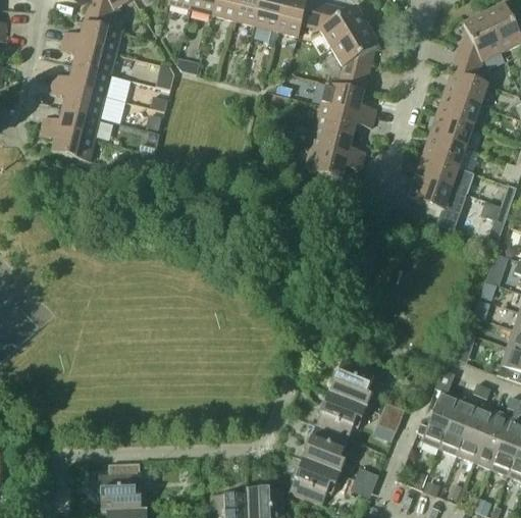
[(114,9),(131,0),(90,0),(88,9),(112,15),(114,9)]
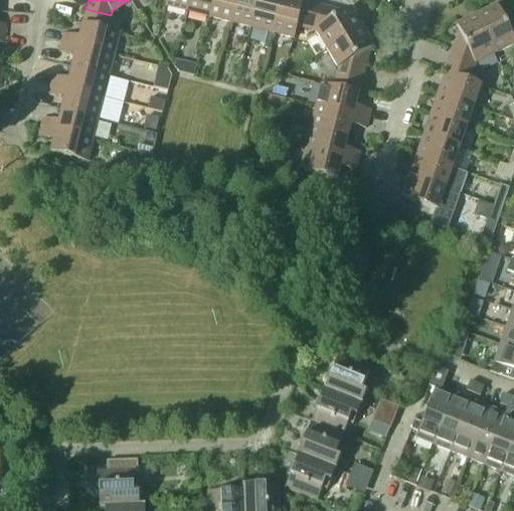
[(167,0),(166,3),(188,8),(190,0),(167,0)]
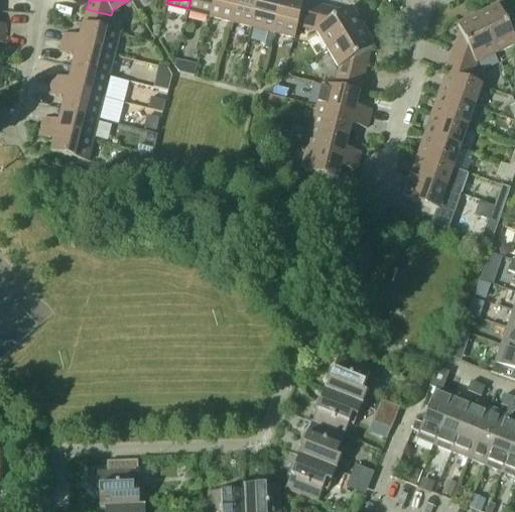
[(210,13),(213,0),(190,0),(188,8),(210,13)]
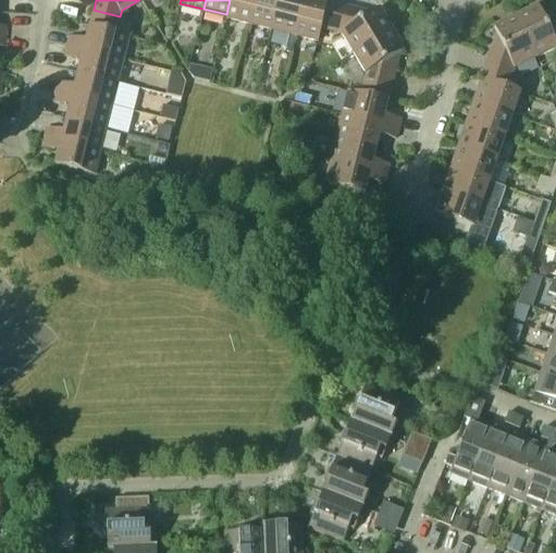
[(230,0),(226,14),(249,21),(254,0),(230,0)]
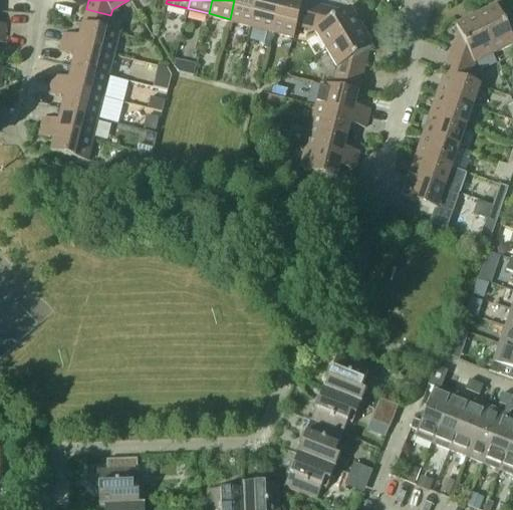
[(251,24),(256,0),(234,0),(230,19),(251,24)]
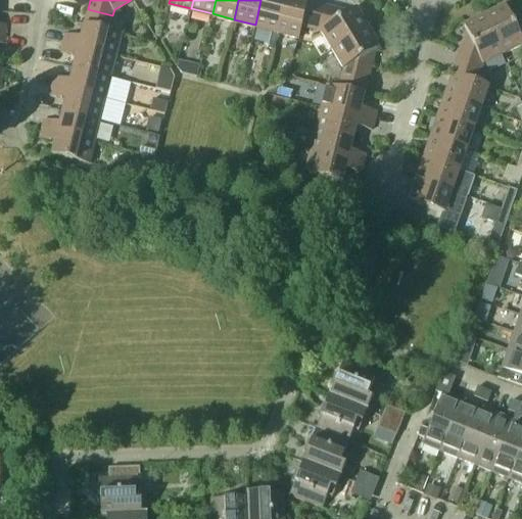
[(261,0),(255,25),(277,30),(284,0),(261,0)]
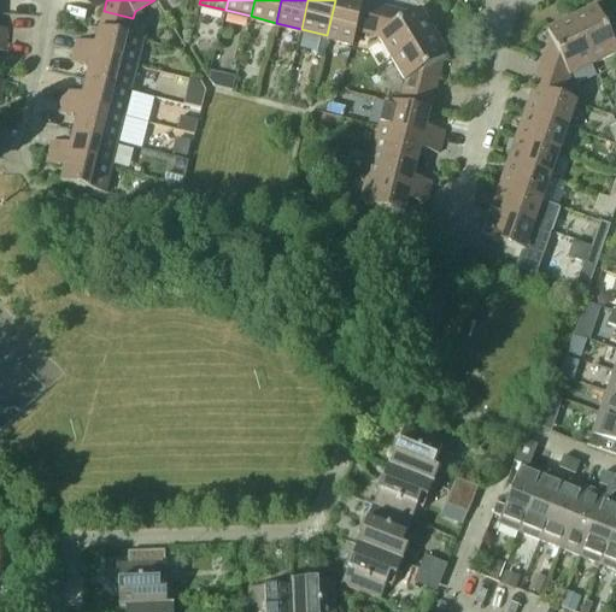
[(353,42),(357,28),(364,0),(335,0),(327,35),(353,42)]
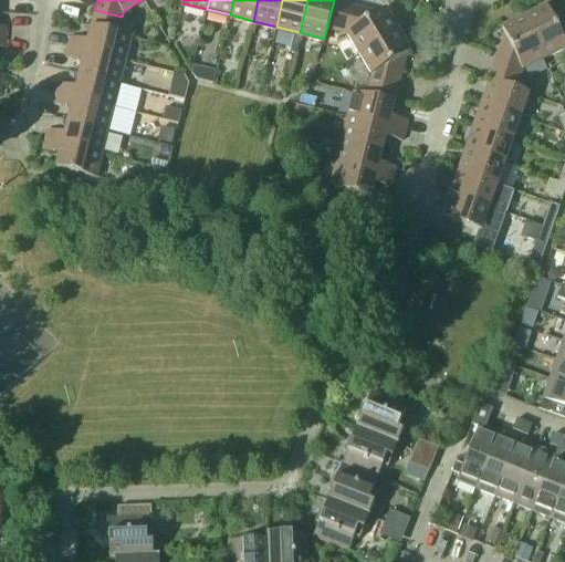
[(347,1),(341,0),(334,0),(327,25),(341,29),(347,1)]
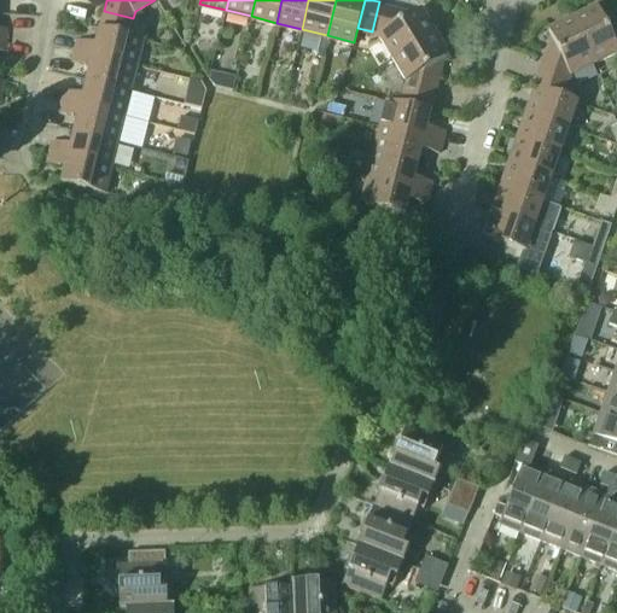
[(378,33),(393,56),(436,30),(421,7),(407,16),(403,7),(379,1),(372,31),(378,33)]
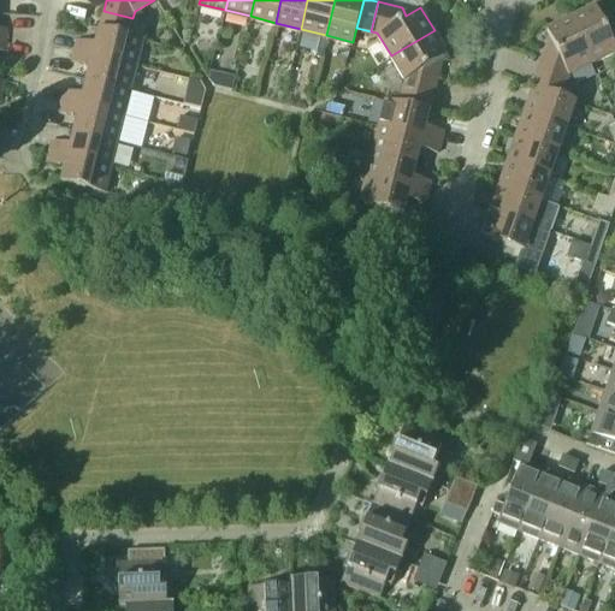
[(596,4),(572,16),(593,60),(614,51),(614,16),(610,15),(603,18),(596,4)]
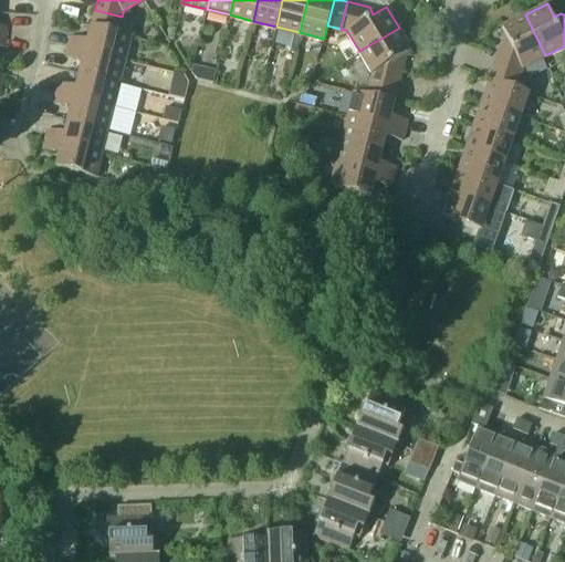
[(95,10),(92,23),(118,30),(122,17),(95,10)]
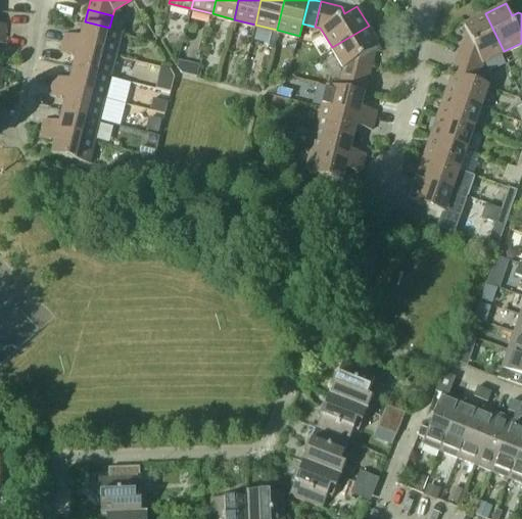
[(504,51),(485,13),(465,24),(470,36),(464,39),(457,59),(481,67),(483,61),(504,51)]
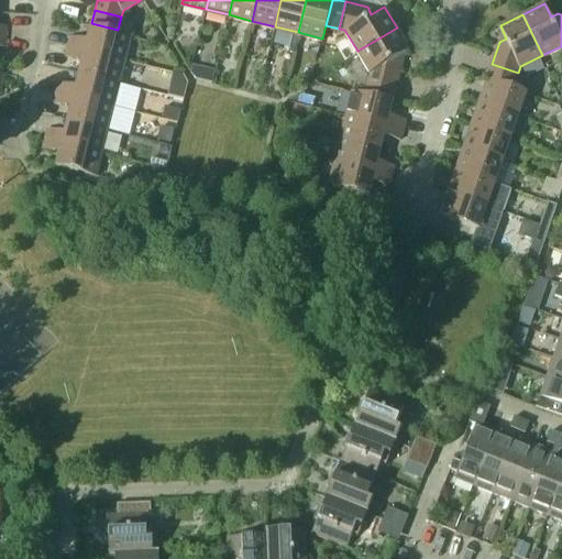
[(68,43),(125,57),(131,33),(118,30),(91,23),(88,37),(70,33),(68,43)]
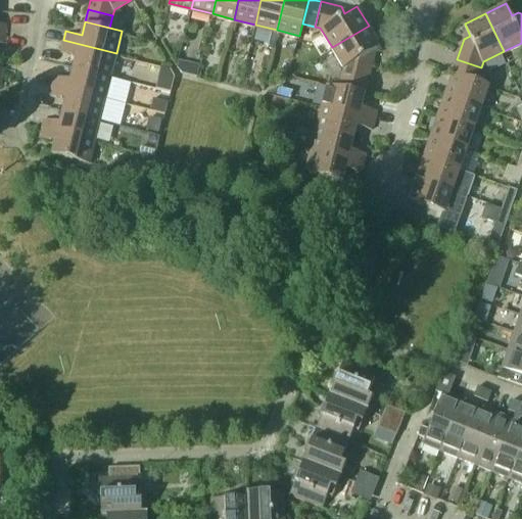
[(380,46),(369,26),(332,47),(344,67),(345,60),(371,66),(373,58),(369,52),(380,46)]
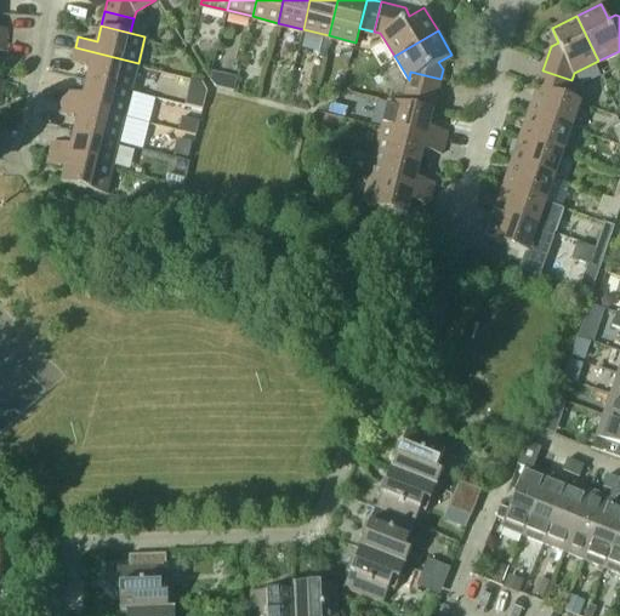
[(87,78),(132,89),(138,63),(75,47),(73,60),(91,64),(87,78)]
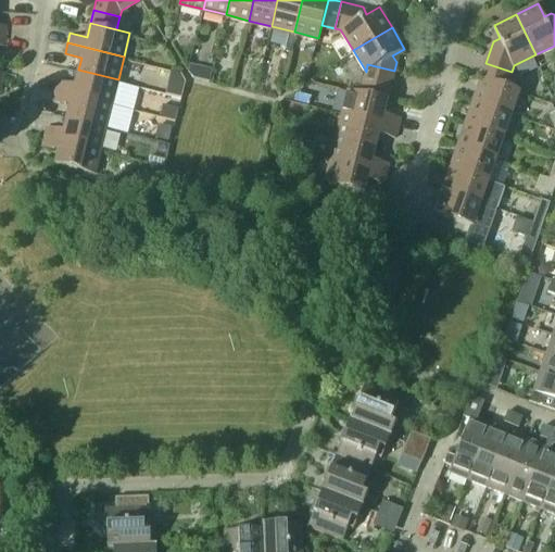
[(474,99),(512,112),(519,89),(507,85),(512,72),(486,63),(481,76),(474,99)]
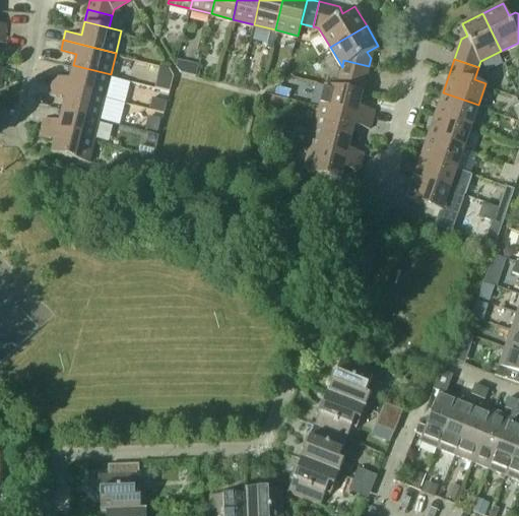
[(342,67),(340,72),(366,78),(369,66),(343,60),(342,67)]
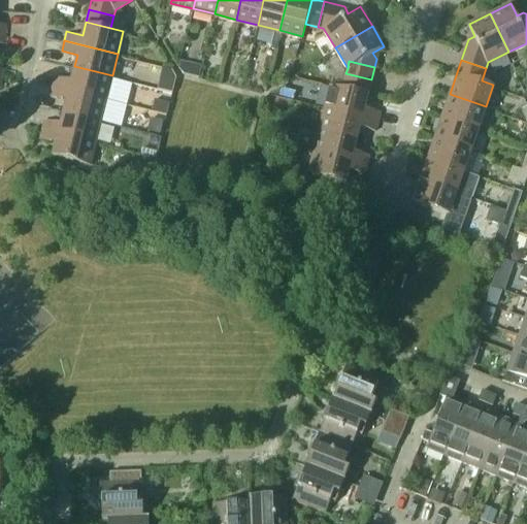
[(201,75),(204,64),(195,62),(193,73),(201,75)]
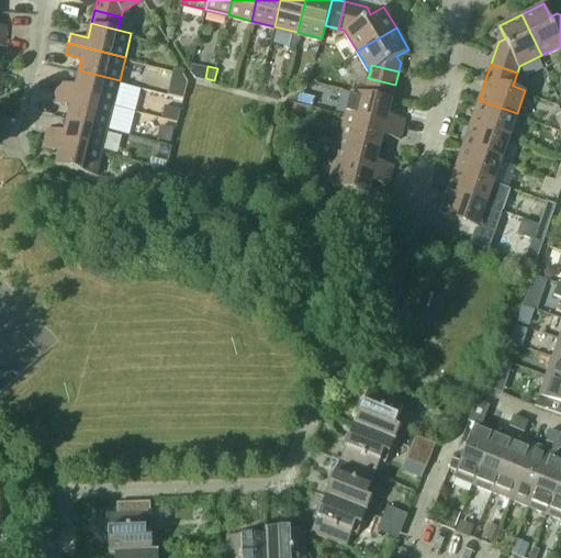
[(59,79),(57,90),(113,103),(120,80),(79,70),(77,84),(59,79)]
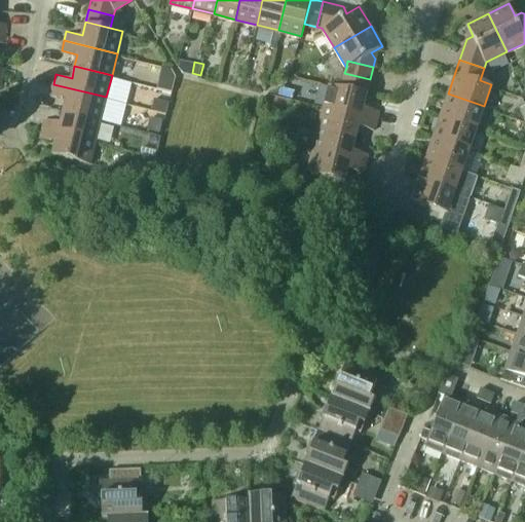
[(177,86),(181,71),(166,67),(162,82),(177,86)]
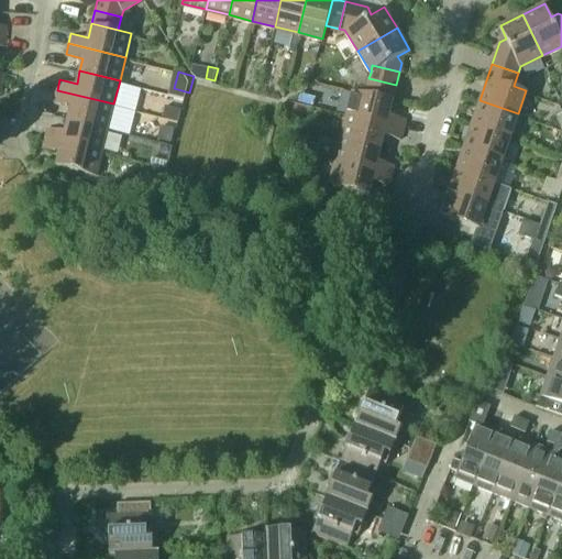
[(396,85),(368,78),(365,91),(393,99),(396,85)]
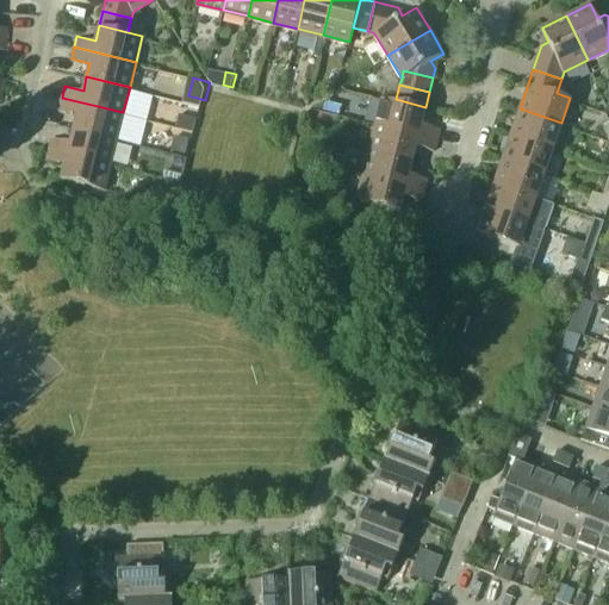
[(422,122),(426,107),(396,99),(381,95),(376,122),(437,137),(440,126),(422,122)]
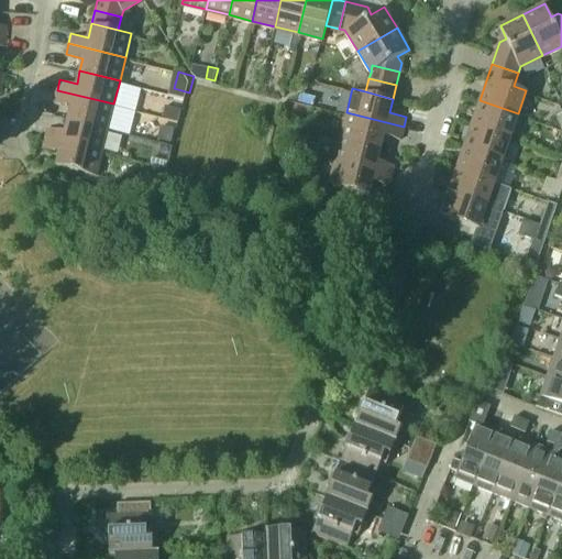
[(72,103),(68,117),(108,127),(113,103),(57,90),(54,99),(72,103)]
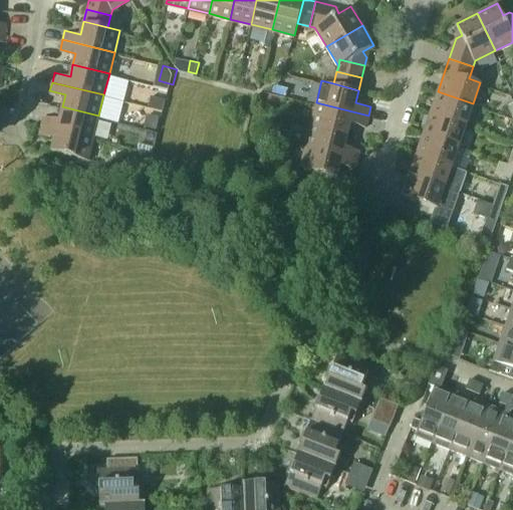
[(276,92),(286,95),(288,85),(278,83),(276,92)]
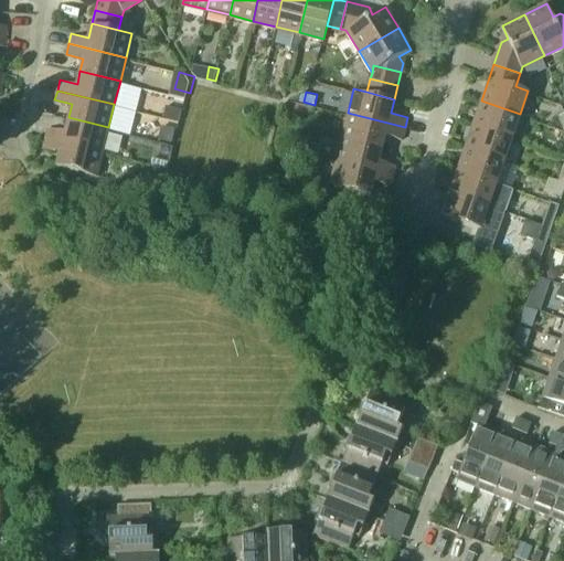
[(474,123),(512,136),(520,114),(481,101),(474,123)]
